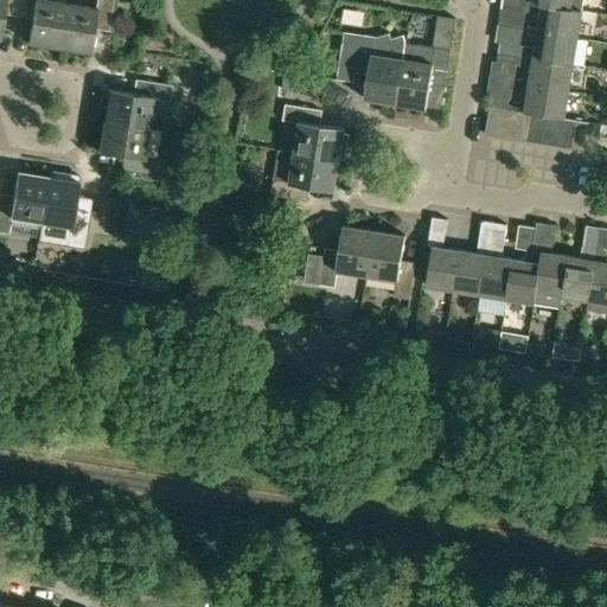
[(0,0),(0,19),(1,13),(14,16),(17,0),(0,0)]
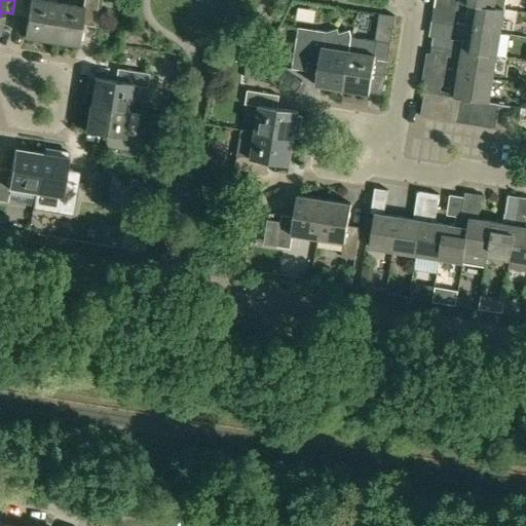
[(22,37),(48,42),(54,3),(35,0),(14,0),(12,13),(25,15),(22,37)]
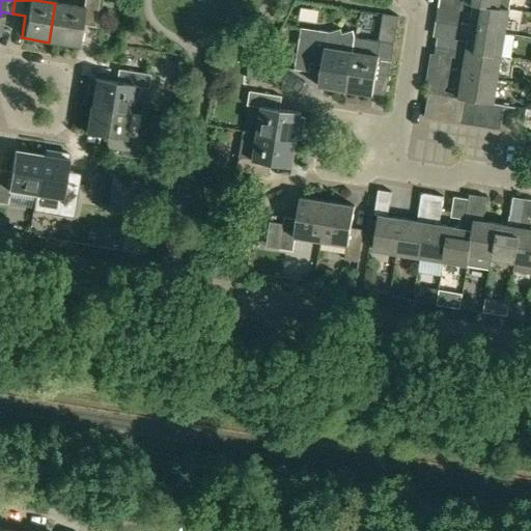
[(82,0),(81,7),(55,3),(49,43),(76,47),(80,25),(92,27),(96,0),(82,0)]
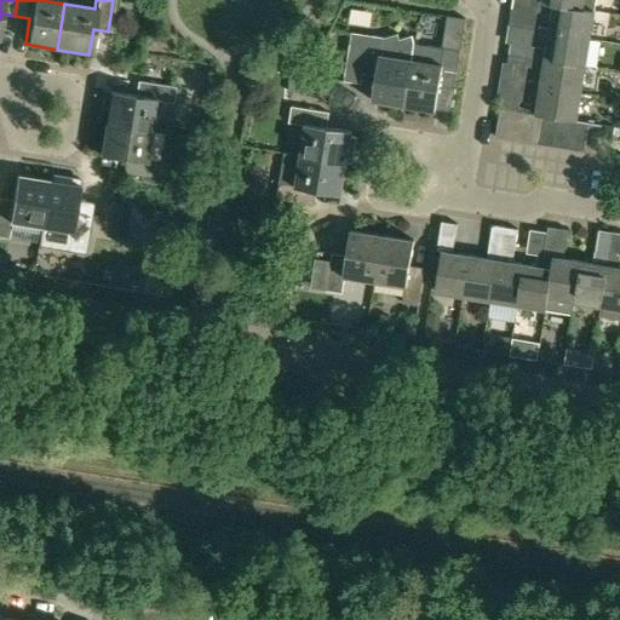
[(511,0),(510,9),(533,12),(534,4),(583,12),(593,13),(596,0),(511,0)]
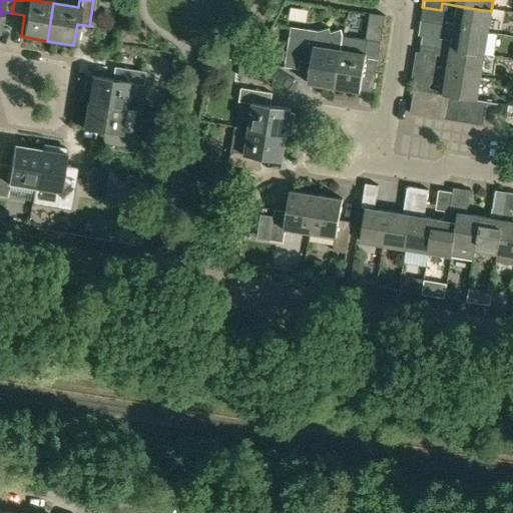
[(442,3),(441,10),(455,13),(453,28),(488,34),(491,11),(482,10),(442,3)]
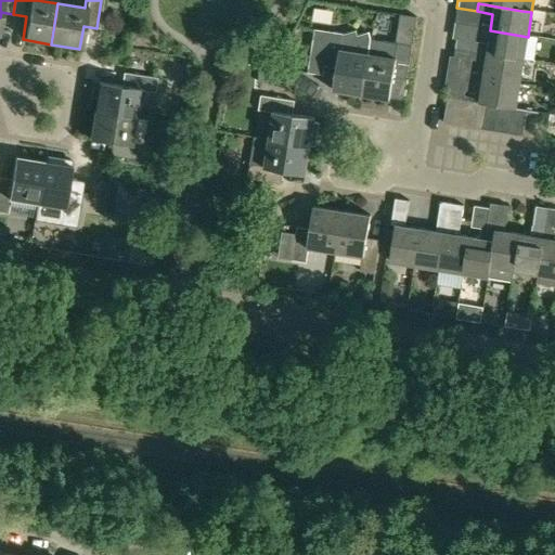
[(366,56),(360,97),(388,101),(388,97),(391,79),(404,81),(414,18),(401,17),(397,44),(369,40),(366,56)]
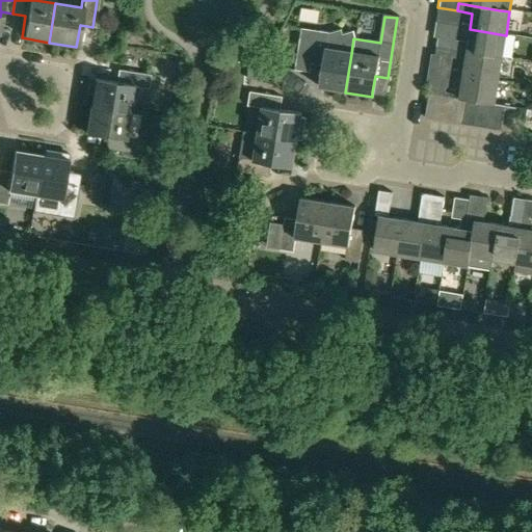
[(300,28),(293,70),(307,73),(309,64),(321,67),(317,88),(345,92),(351,54),(353,38),(351,30),(340,33),(339,30),(327,33),(300,28)]
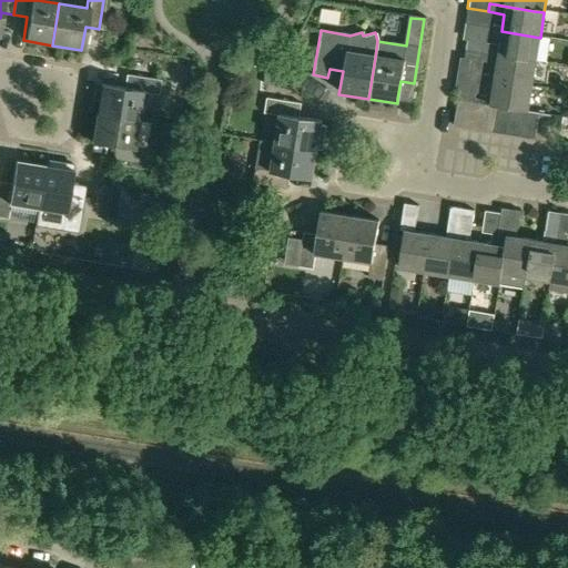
[(483,44),(466,42),(465,50),(536,62),(540,38),(501,31),(499,47),(483,44)]
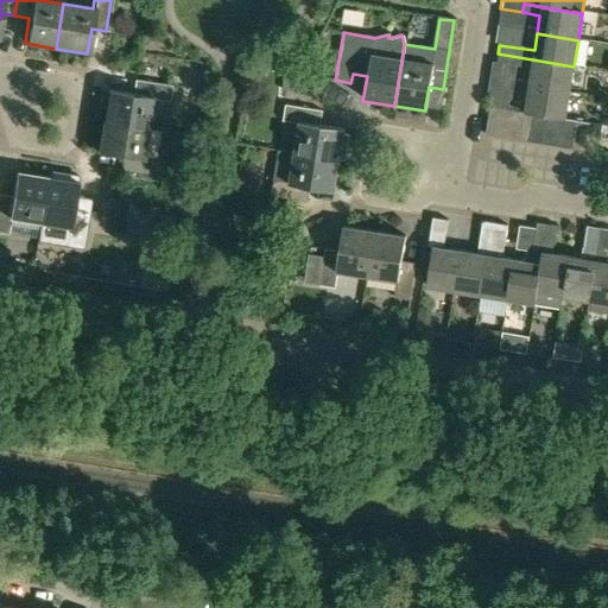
[(531,70),(529,87),(570,94),(574,67),(498,54),(496,64),(513,68),(514,67),(531,70)]
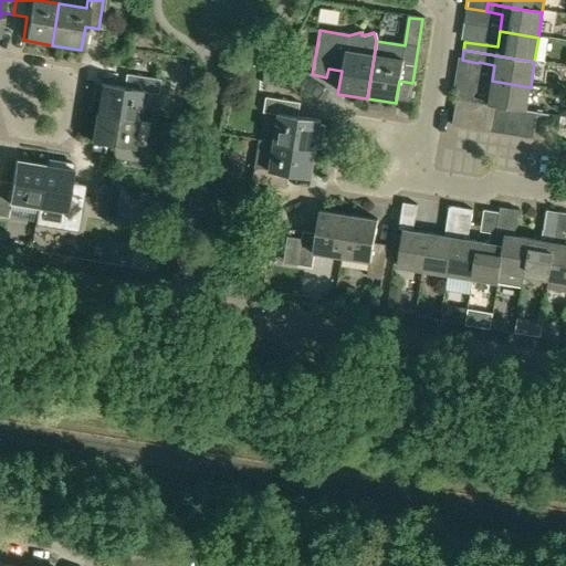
[(263,83),(273,84),(273,71),(264,70),(263,83)]
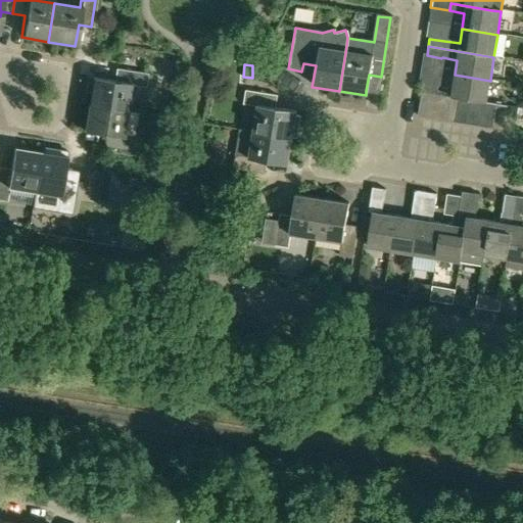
[(87,95),(86,104),(125,110),(129,85),(143,88),(145,74),(116,68),(114,81),(84,76),(81,94),(87,95)]
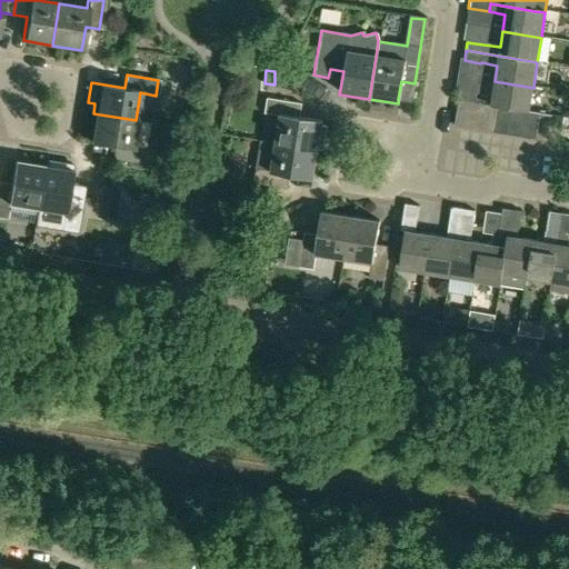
[(495,81),(490,106),(498,108),(511,110),(525,112),(529,112),(533,88),(495,81)]
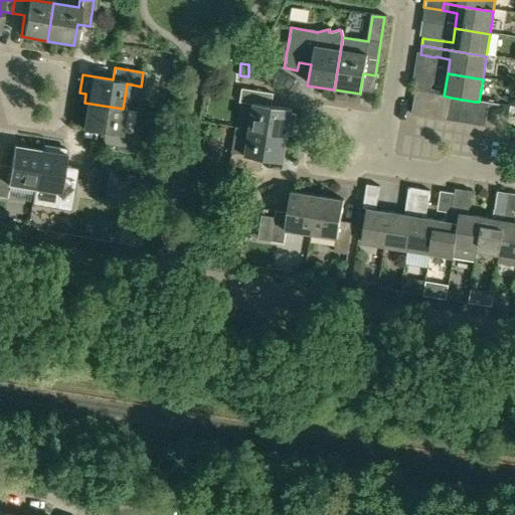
[(431,86),(415,83),(410,116),(422,118),(425,94),(430,94),(431,86)]
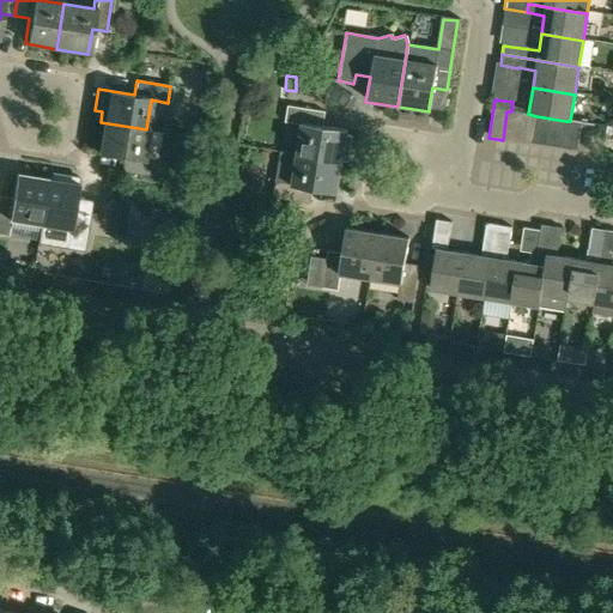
[(287,107),(285,122),(302,126),(296,155),(341,163),(343,161),(349,162),(353,135),(346,134),(347,132),(320,127),(323,113),(287,107)]
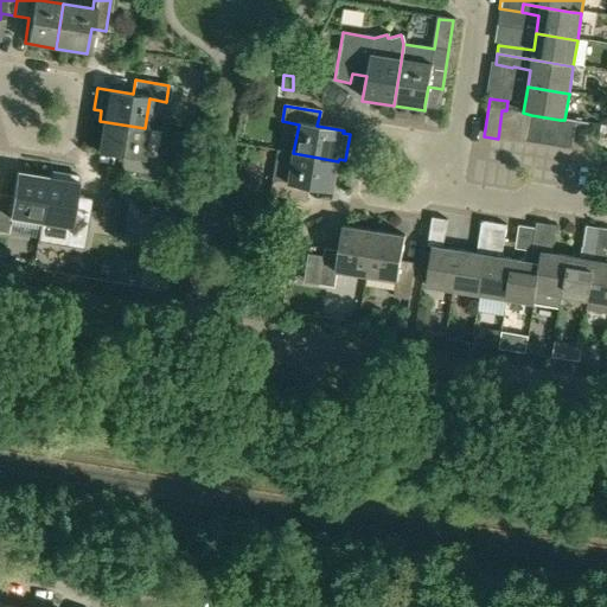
[(498,139),(512,141),(517,113),(506,110),(502,110),(498,139)]
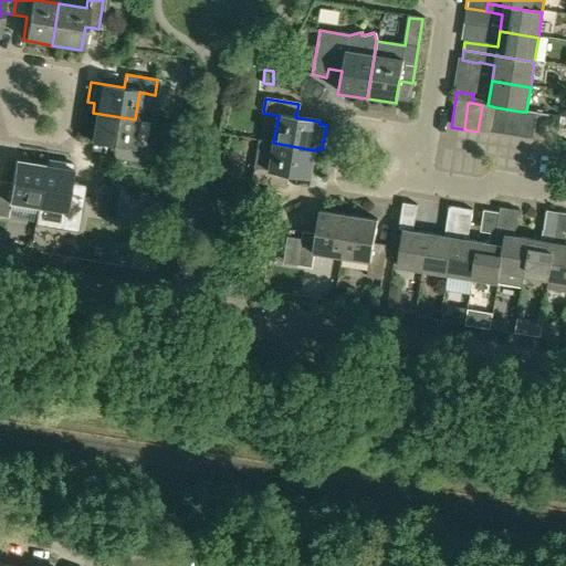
[(488,105),(482,105),(478,132),(491,134),(495,107),(488,105)]
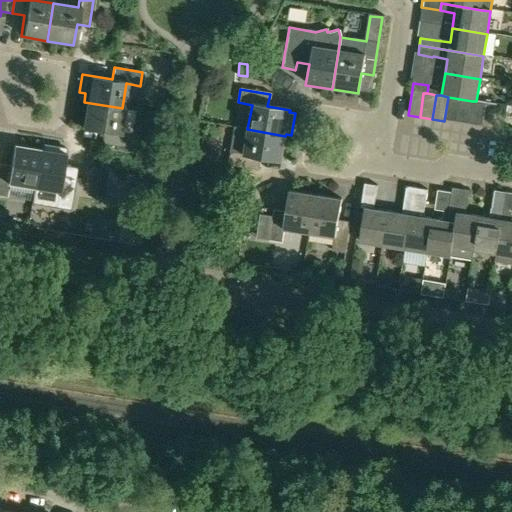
[(444,121),(456,123),(460,99),(448,97),(444,121)]
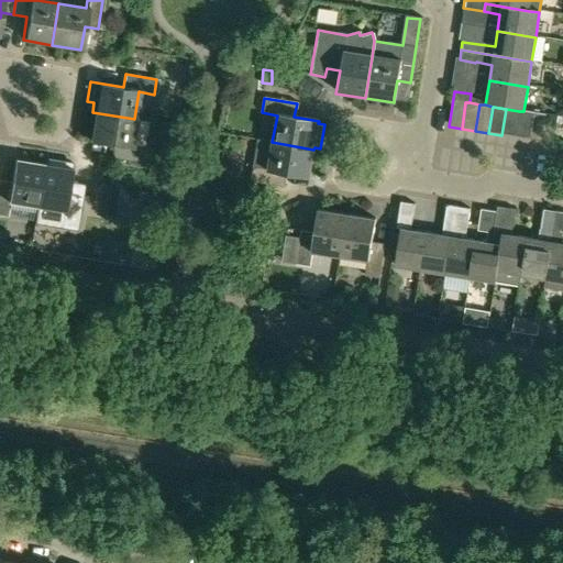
[(519,111),(506,109),(501,135),(515,138),(519,111)]
